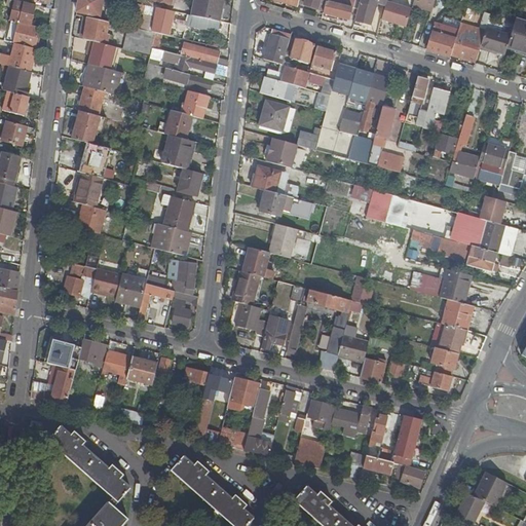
[(15,0),(10,21),(12,21),(20,23),(31,26),(32,23),(36,5),(34,4),(24,2),(22,1),(15,0)]
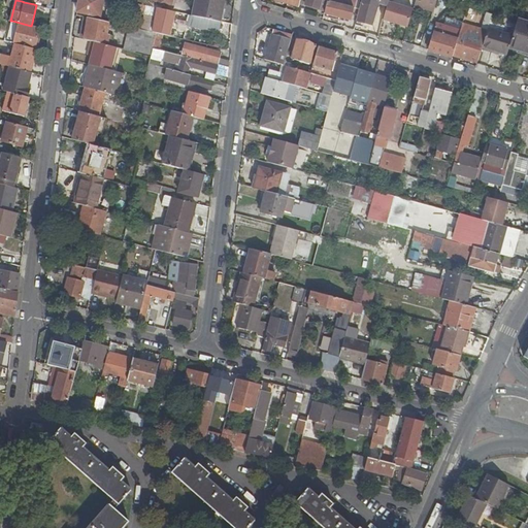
[(100,15),(102,0),(79,0),(78,11),(100,15)]
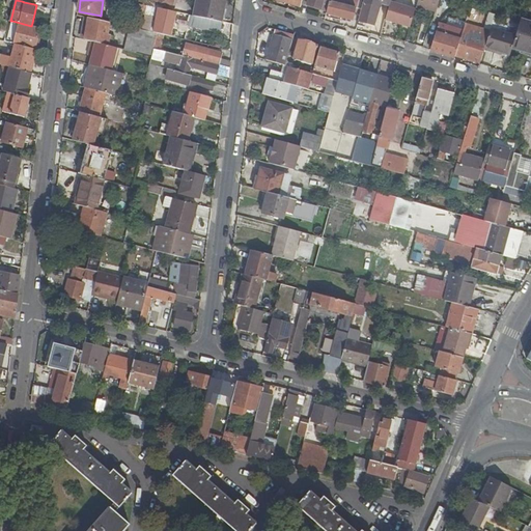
[(124,0),(123,0),(111,0),(110,4),(109,4),(106,17),(111,18),(114,5),(130,9),(130,11),(141,15),(142,10),(146,10),(143,29),(154,32),(158,7),(124,0)]
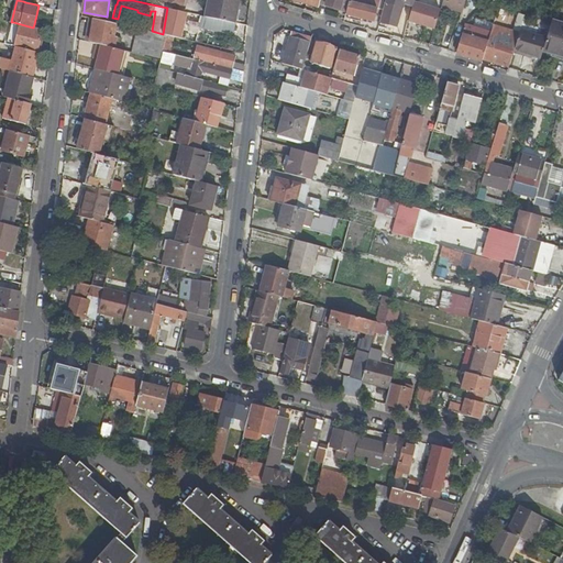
[(174,0),(173,7),(184,9),(185,0),(174,0)]
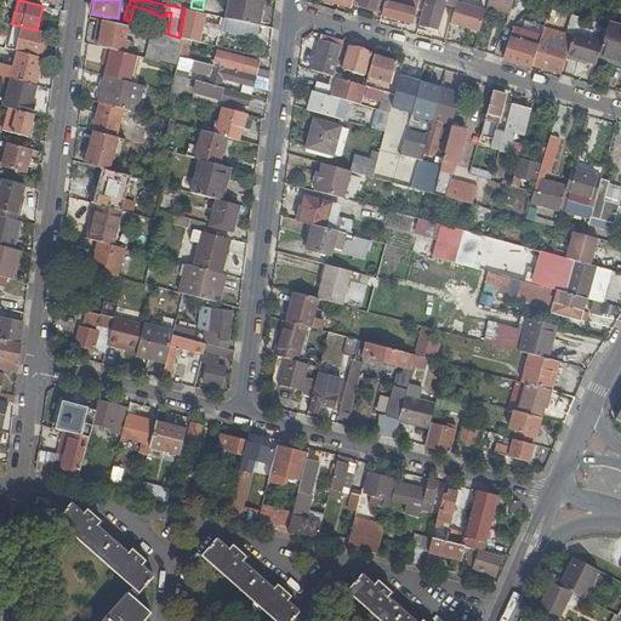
[(232,0),(228,18),(229,18),(243,22),(261,26),(262,26),(263,15),(261,15),(263,0),(232,0)]
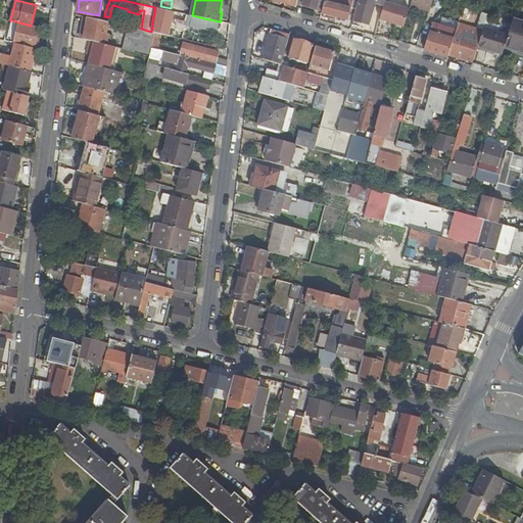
[(297,0),(297,3),(322,10),(324,0),(297,0)]
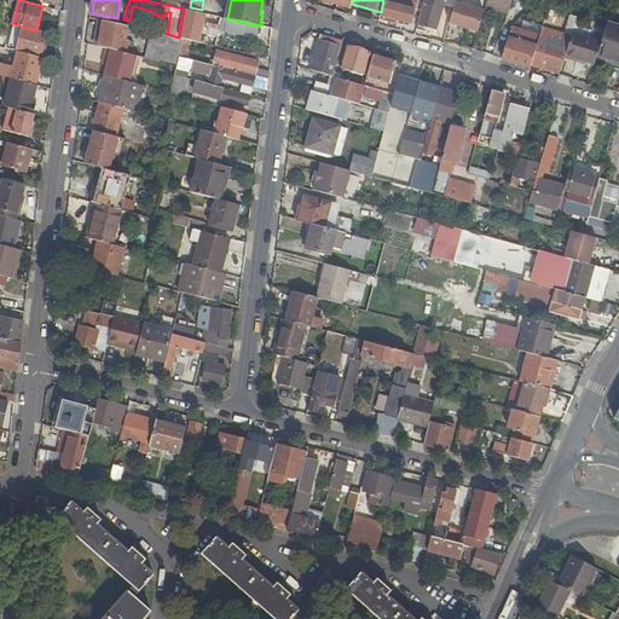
[(416,10),(422,12),(424,0),(383,0),(381,12),(381,16),(383,16),(382,21),(394,23),(395,19),(412,24),(416,10)]
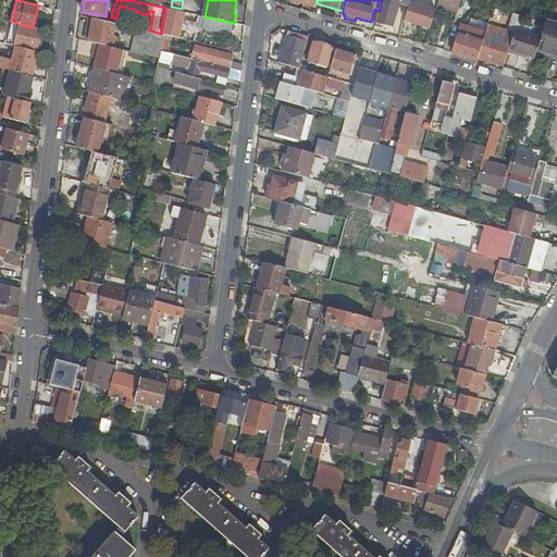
[(382,0),(380,11),(376,23),(393,27),(399,8),(391,5),(392,3),(408,8),(410,0),(382,0)]
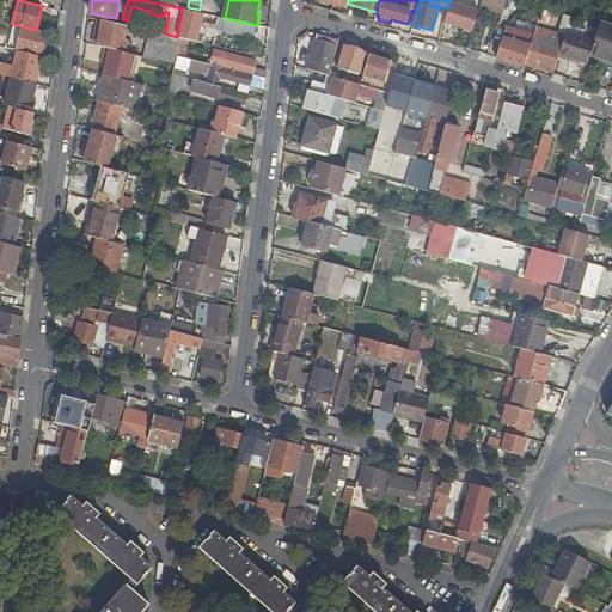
[(482,0),(481,7),(502,13),(506,0),(482,0)]
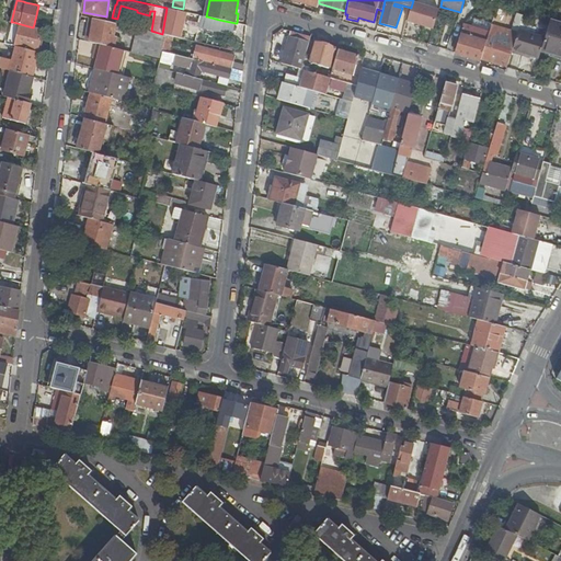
[(471,0),(470,0),(466,15),(464,22),(462,25),(468,26),(471,18),(476,1),(471,0)]
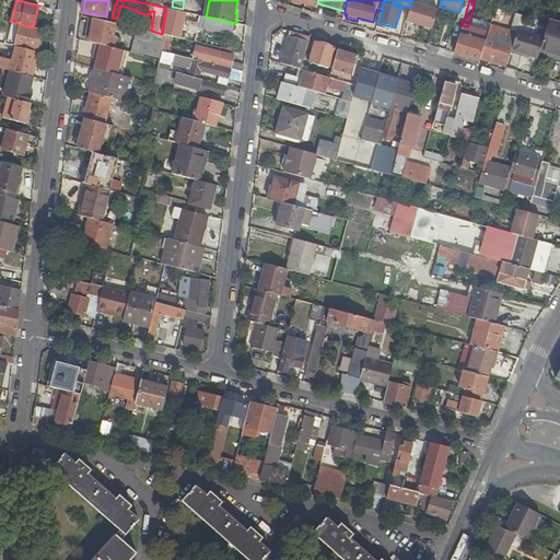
[(454,53),(479,60),(480,58),(490,25),(491,23),(480,20),(485,4),(475,1),(470,18),(467,26),(462,25),(454,53)]
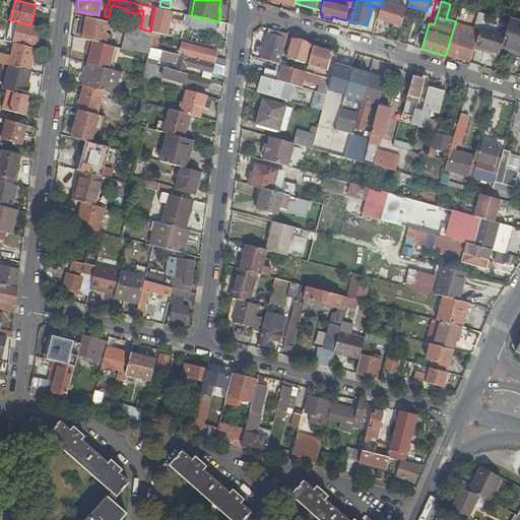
[(514,4),(508,2),(505,13),(511,15),(514,4)]
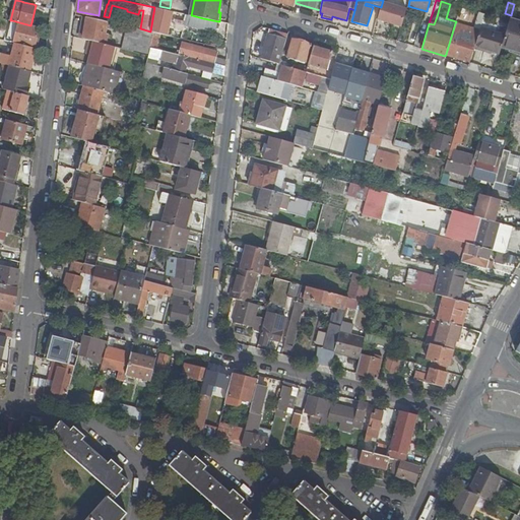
[(173,11),(157,8),(152,30),(168,35),(169,27),(175,28),(177,19),(172,18),(173,11)]
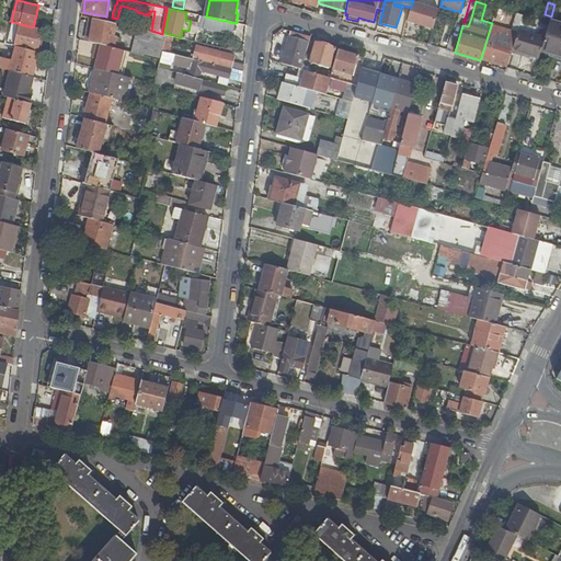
[(481,58),(508,67),(513,50),(518,32),(524,16),(517,14),(513,32),(491,25),(481,58)]
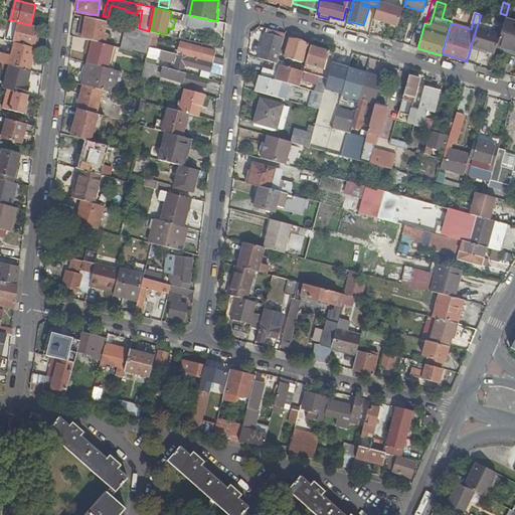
[(201,18),(190,15),(188,24),(199,26),(199,27),(214,30),(216,21),(201,18)]
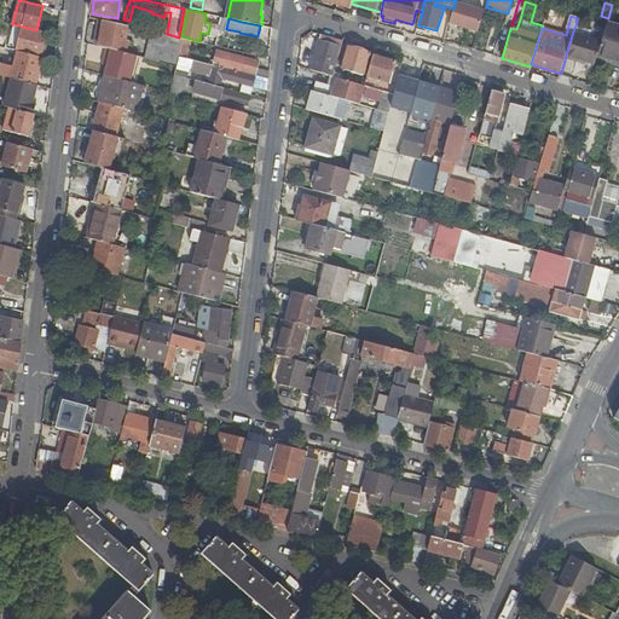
[(105,21),(98,46),(102,46),(109,48),(131,53),(134,41),(126,39),(129,25),(105,21)]
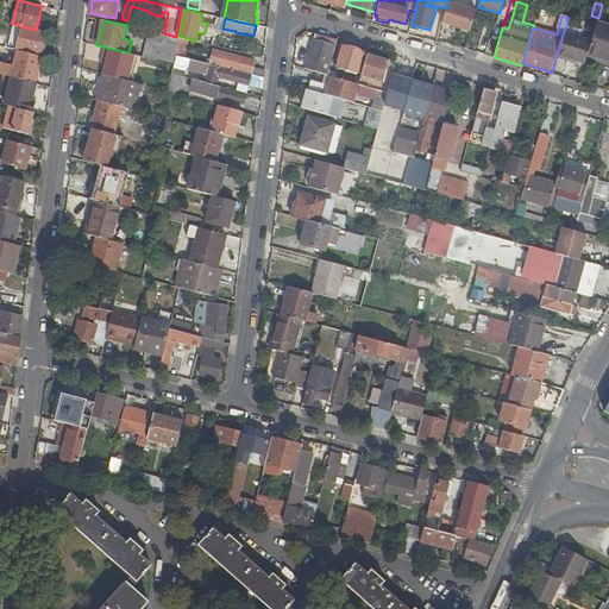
[(608,25),(597,22),(591,43),(588,54),(608,60),(608,25)]
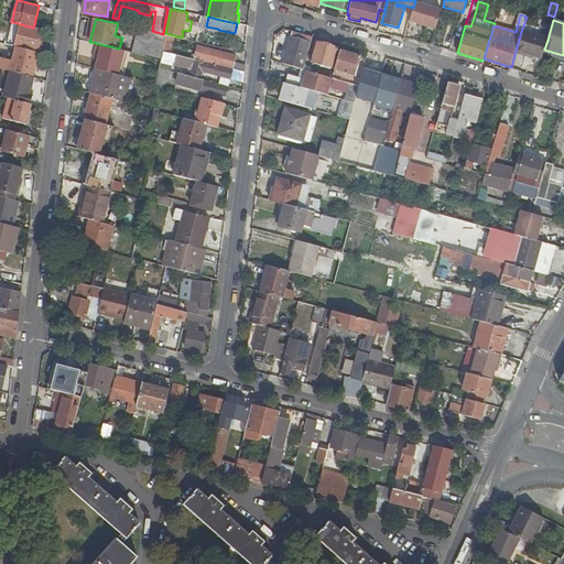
[(13,22),(8,44),(17,46),(38,52),(43,30),(36,29),(33,28),(21,24),(13,22)]
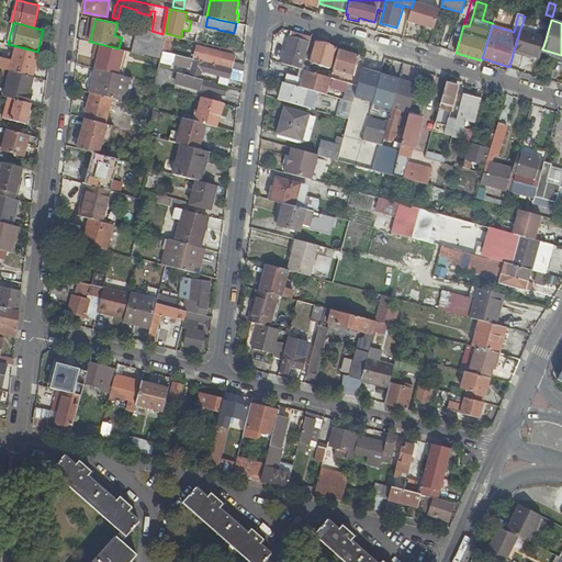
[(137,29),(132,52),(160,59),(163,51),(167,35),(164,34),(163,34),(152,31),(137,29)]
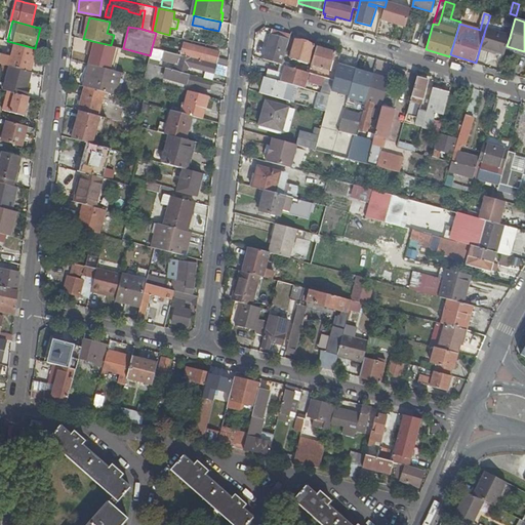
[(270,48),(266,59),(278,64),(284,65),(284,66),(294,34),(276,29),(274,34),(277,35),(273,49),(270,48)]
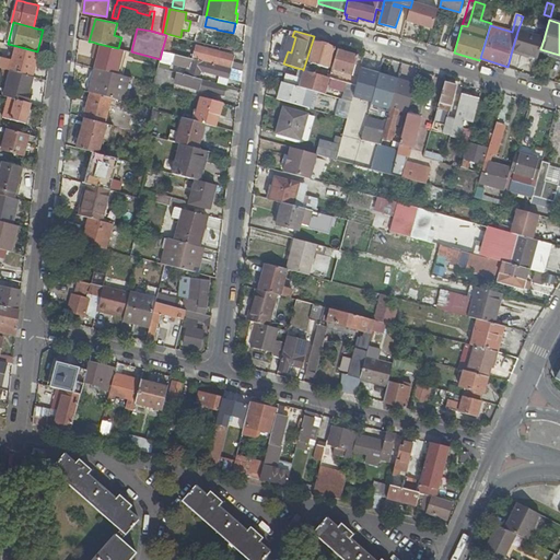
[(512,50),(538,58),(540,49),(544,39),(517,32),(512,50)]
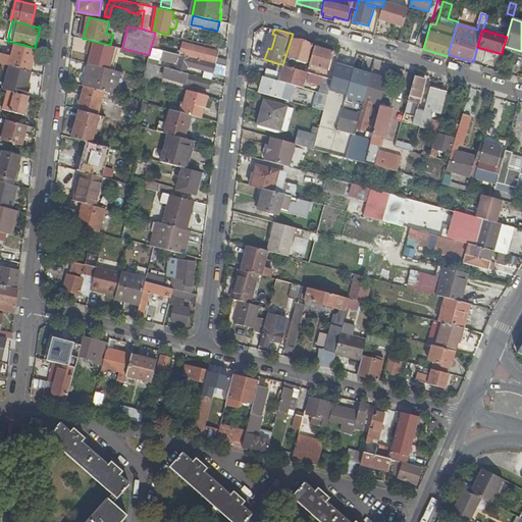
[(158,49),(161,34),(155,33),(151,47),(158,49)]
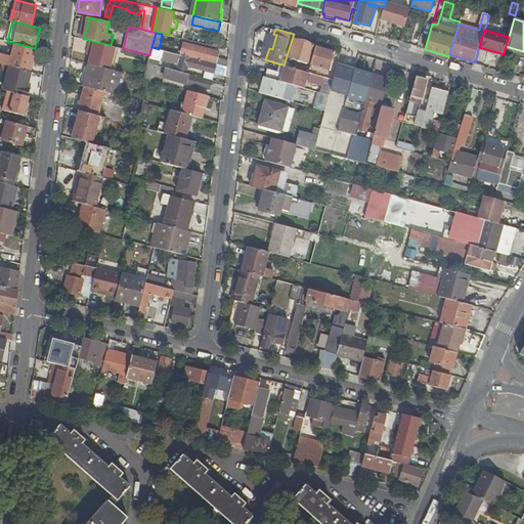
[(295,40),(290,57),(295,59),(294,62),(297,62),(298,60),(308,63),(313,45),(295,40)]
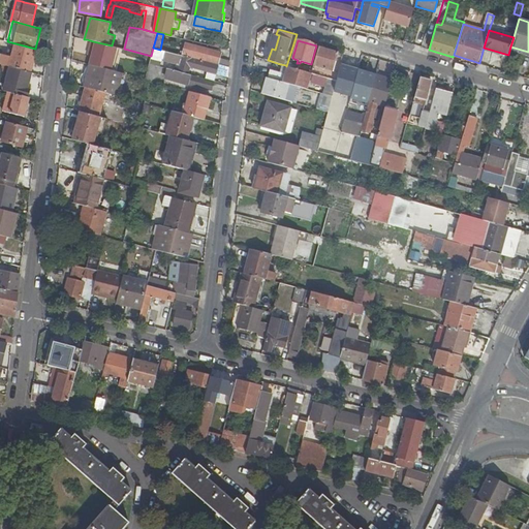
[(95,51),(91,64),(92,65),(115,71),(121,49),(112,45),(93,41),(91,50),(95,51)]
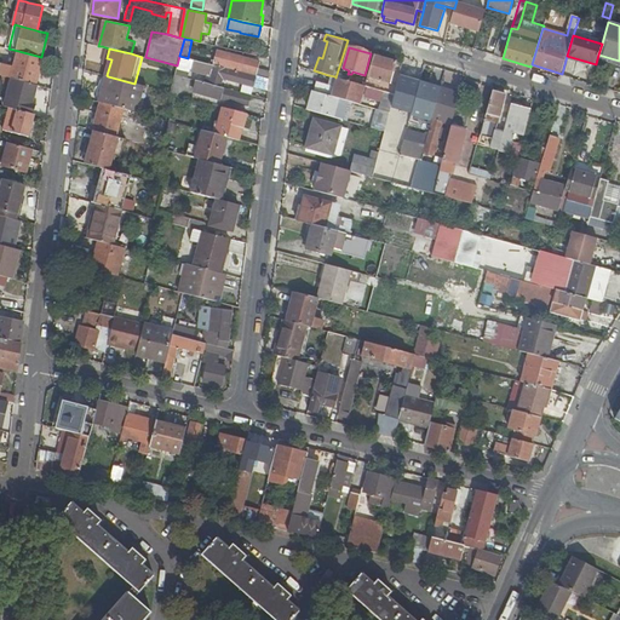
[(36,85),(44,58),(41,57),(18,51),(13,67),(3,64),(0,72),(0,74),(12,78),(36,85)]
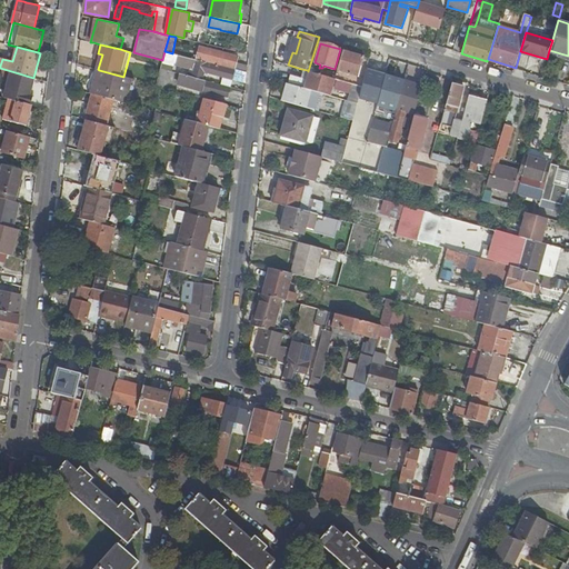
[(199,47),(196,59),(206,62),(206,60),(236,68),(237,62),(238,57),(199,47)]
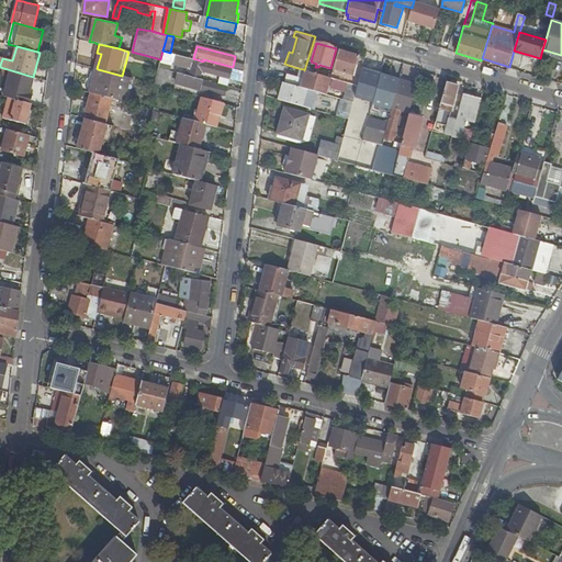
[(166,69),(170,53),(163,51),(160,59),(158,67),(166,69)]
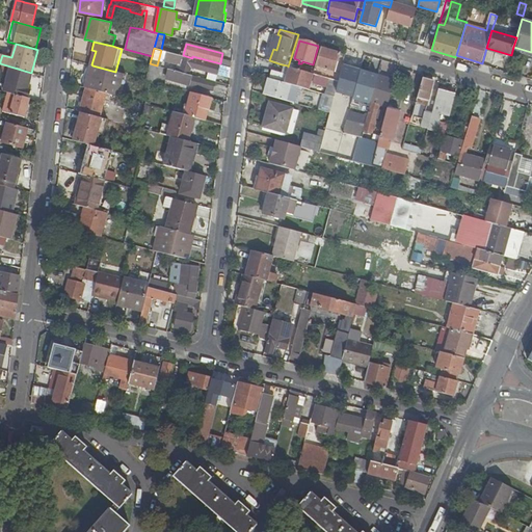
[(345,55),(321,48),(316,64),(341,73),(345,55)]
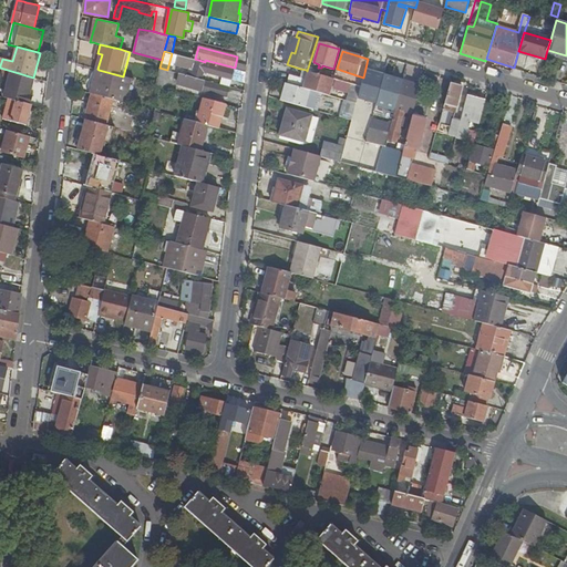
[(191,69),(188,75),(202,79),(204,71),(222,76),(229,78),(232,79),(234,71),(218,66),(218,65),(205,62),(195,59),(193,69),(191,69)]
